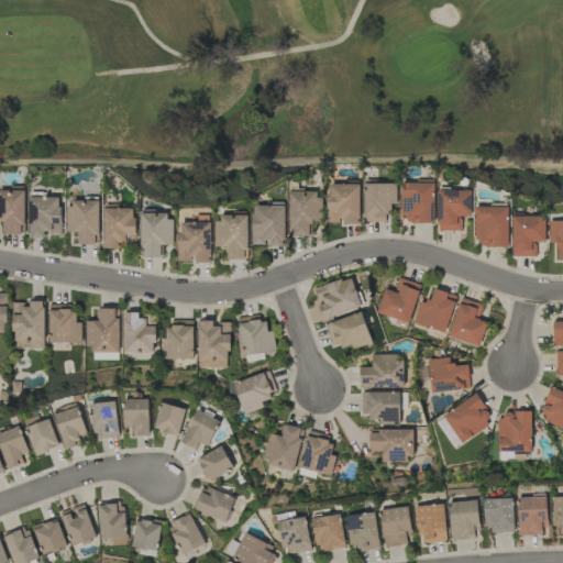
[(434,222),(433,183),(400,184),(401,222),(434,222)]
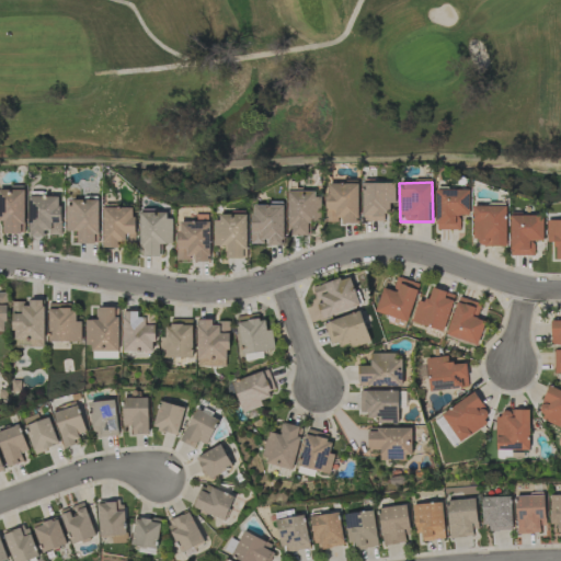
[(363,220),(385,221),(385,204),(395,205),(396,183),(363,183),(363,220)]
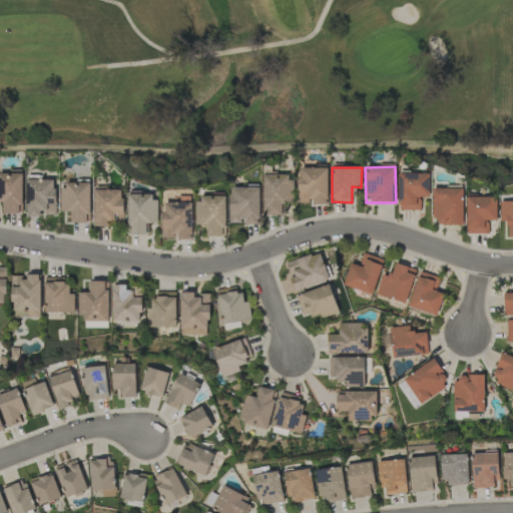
[(328,168),(299,168),(298,202),(312,203),(312,204),(327,204),(328,168)]
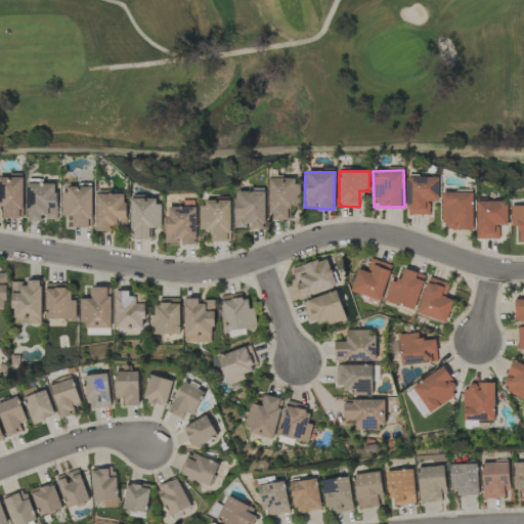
[(439,177),(408,176),(407,214),(429,215),(430,201),(438,201),(439,177)]
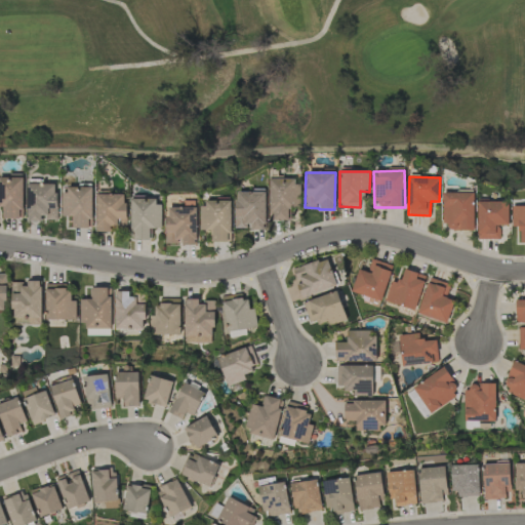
[(4,218),(24,218),(23,178),(0,178),(0,206),(4,207),(4,218)]
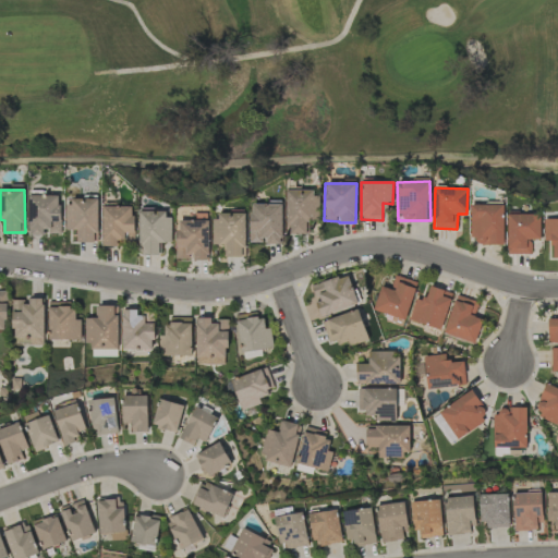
[(287,191),(288,234),(308,233),(308,220),(319,220),(318,197),(314,197),(314,190),(287,191)]
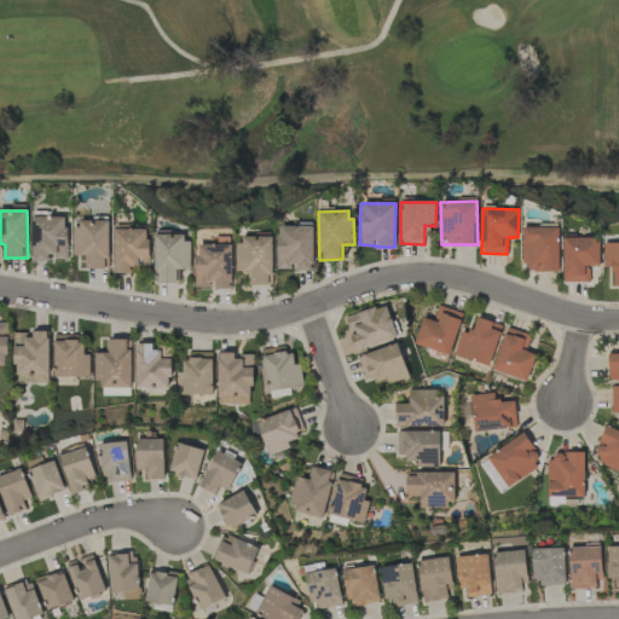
[(67,217),(33,217),(33,261),(52,261),(52,260),(67,259),(67,217)]
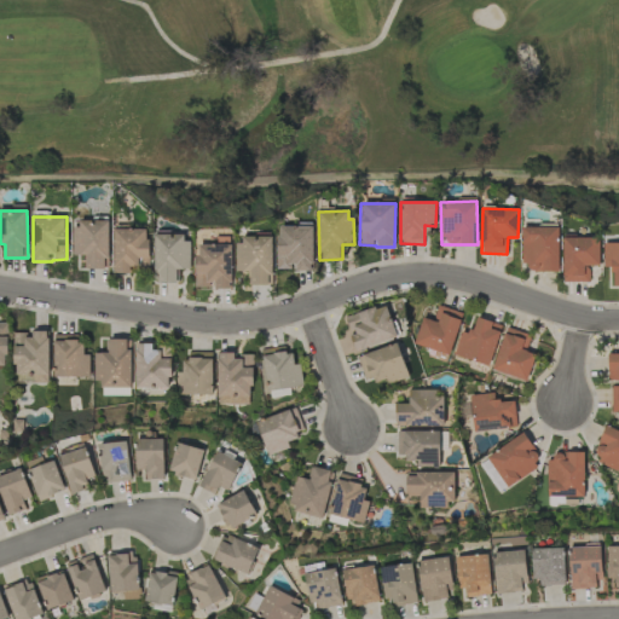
[(74,255),(87,255),(86,268),(109,268),(110,221),(74,220),(74,255)]
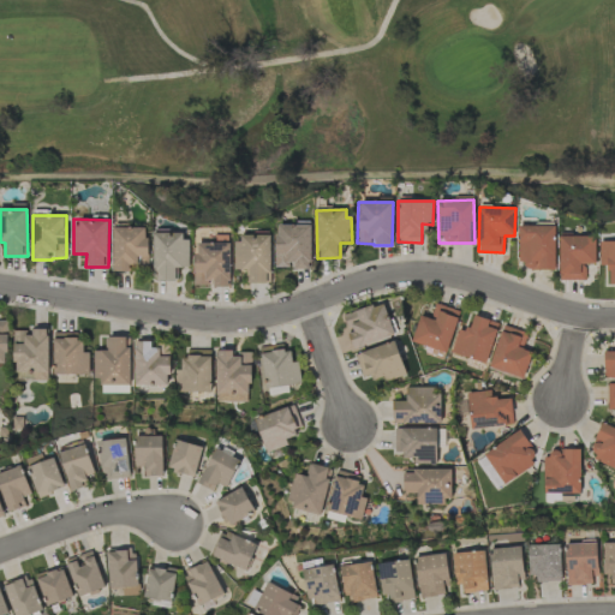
[(276,268),(311,268),(311,225),(276,225),(276,268)]
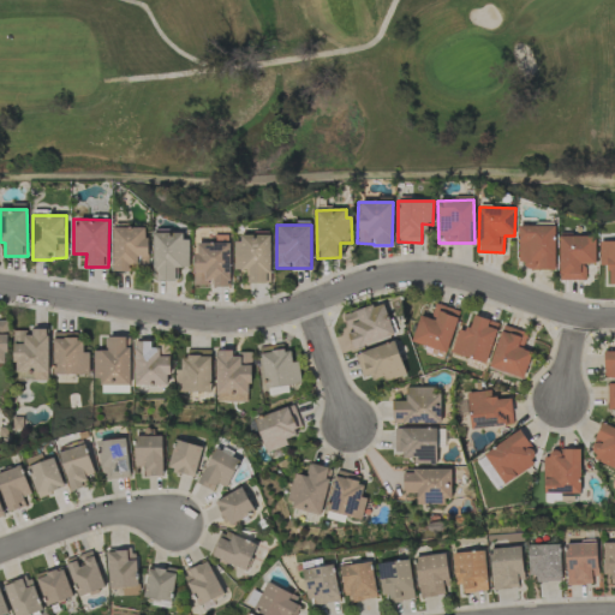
[(520,226),(520,269),(555,270),(555,226),(520,226)]
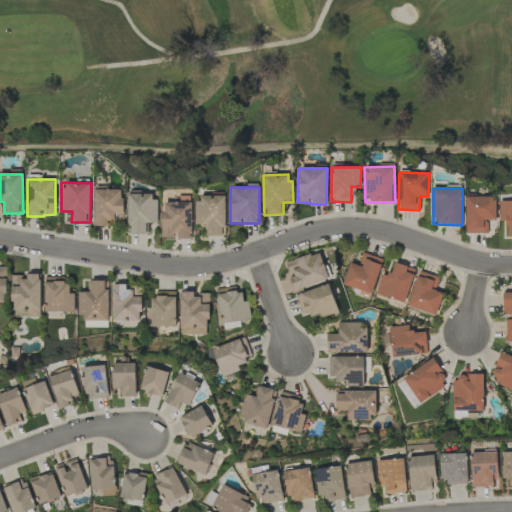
[(94,224),(123,225),(123,189),(94,189),(94,224)]
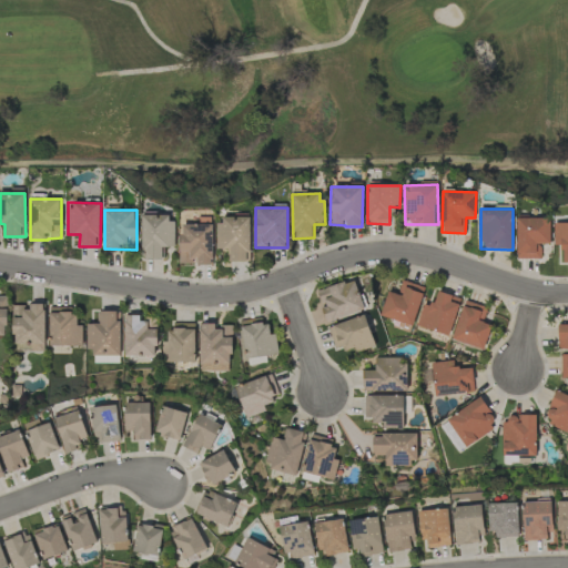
[(142,216),(142,259),(164,259),(164,247),(175,247),(174,216),(142,216)]
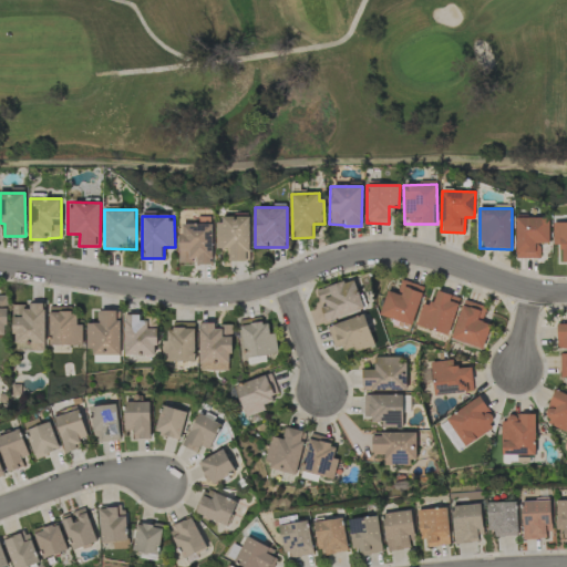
[(250,217),(218,216),(217,248),(229,249),(228,260),(249,261),(250,217)]
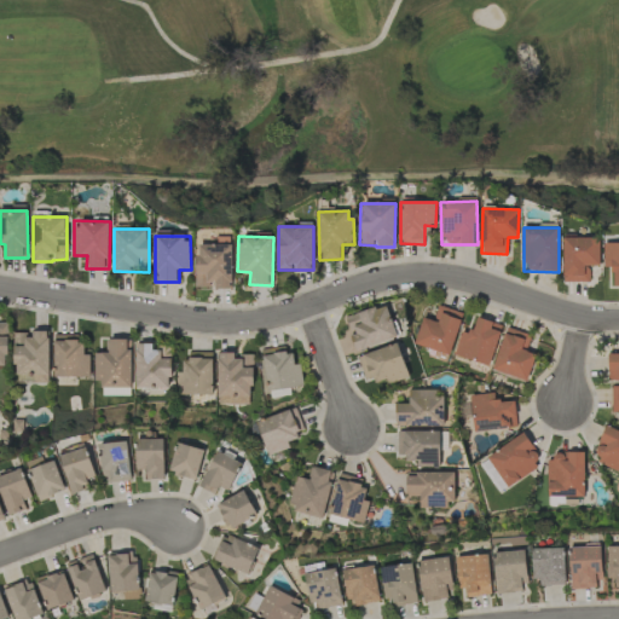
[(563,282),(589,282),(589,266),(600,266),(600,237),(562,237),(563,282)]
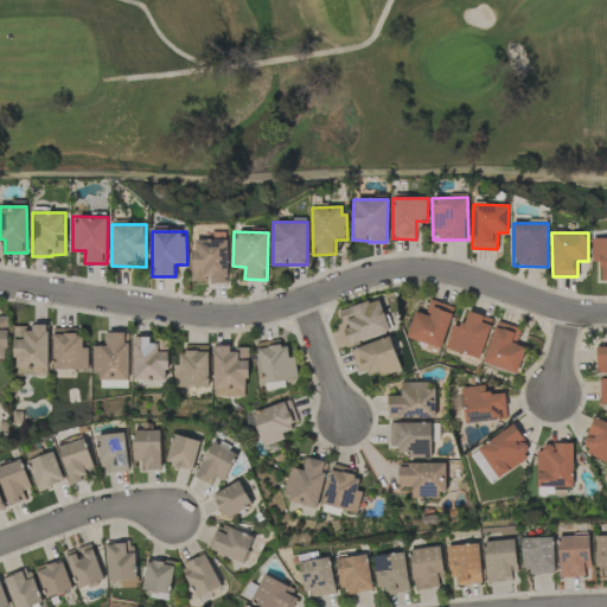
[(606,237),(592,238),(593,262),(601,262),(601,281),(606,280),(606,237)]
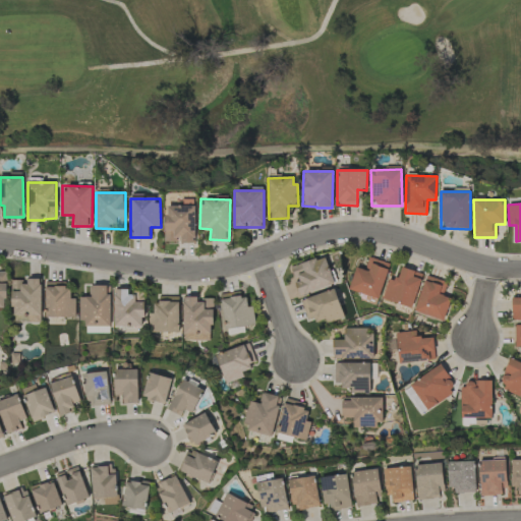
[(165,241),(181,240),(181,243),(194,243),(194,206),(165,206),(165,241)]
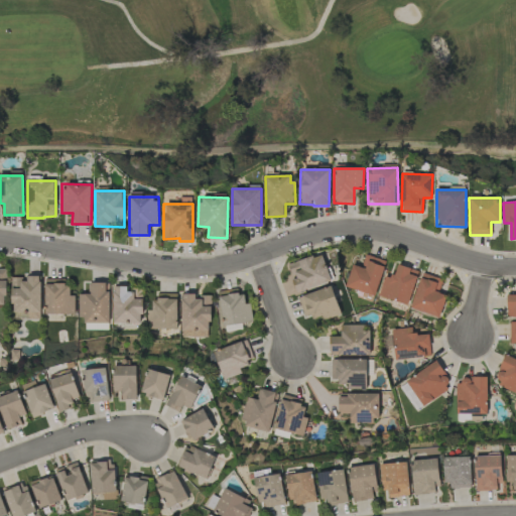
[(296,293),(332,281),(321,253),(288,265),(293,279),(291,279),(296,293)]
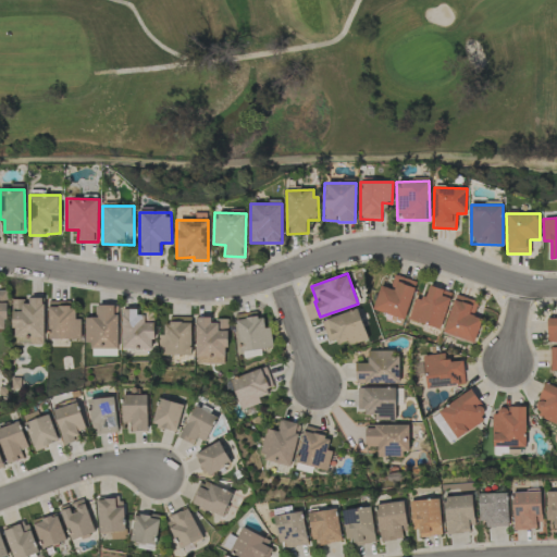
[(380,285),(372,309),(404,320),(417,282),(394,275),(390,288),(380,285)]
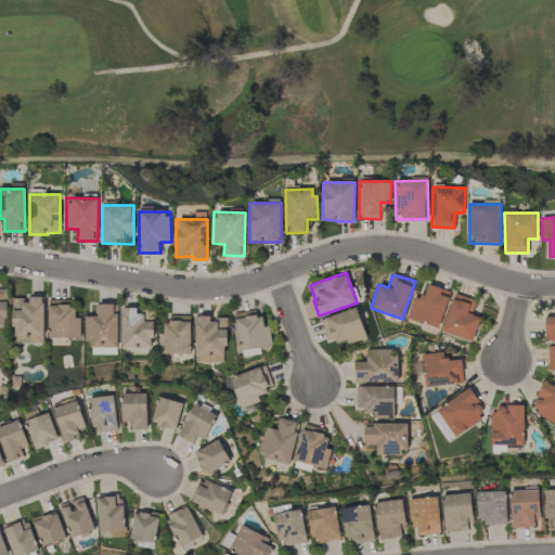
[(407,319),(438,328),(450,292),(426,284),(422,299),(413,297),(407,319)]
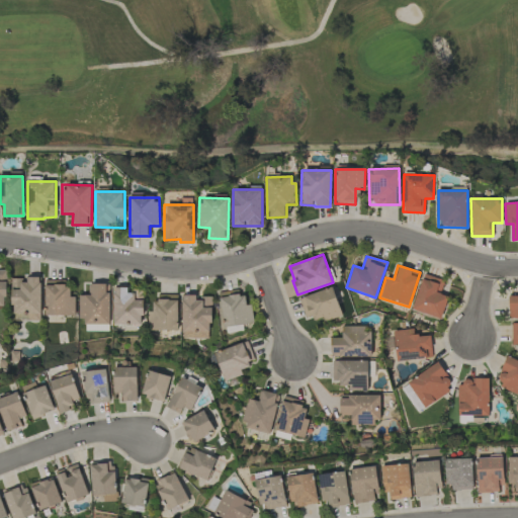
[(441,319),(447,296),(440,293),(444,280),(422,274),(412,310),(441,319)]
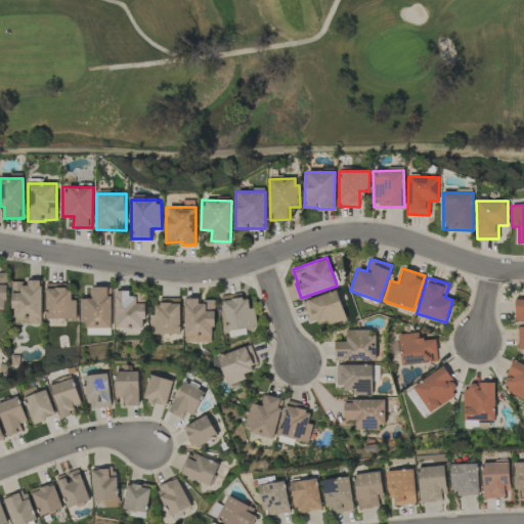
[(41,281),(22,281),(11,281),(12,324),(41,323),(41,281)]
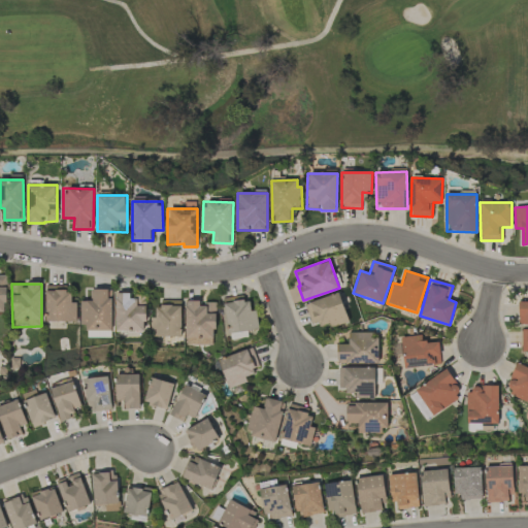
[(45,322),(76,322),(76,301),(71,302),(71,293),(66,293),(66,285),(45,286),(45,322)]
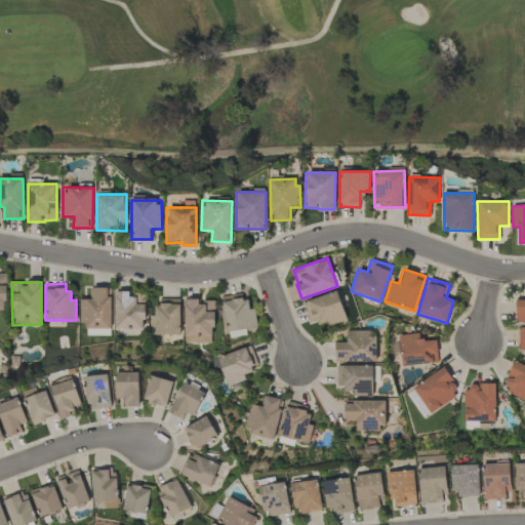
[(110,287),(91,288),(91,298),(80,299),(81,329),(111,328),(110,287)]
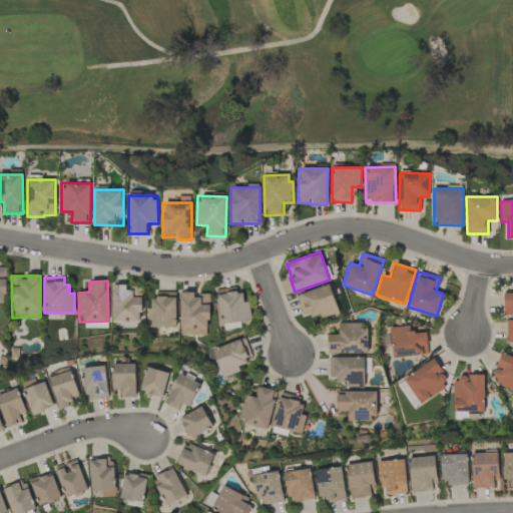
[(339,313),(329,284),(296,296),(304,318),(319,312),(322,319),(339,313)]
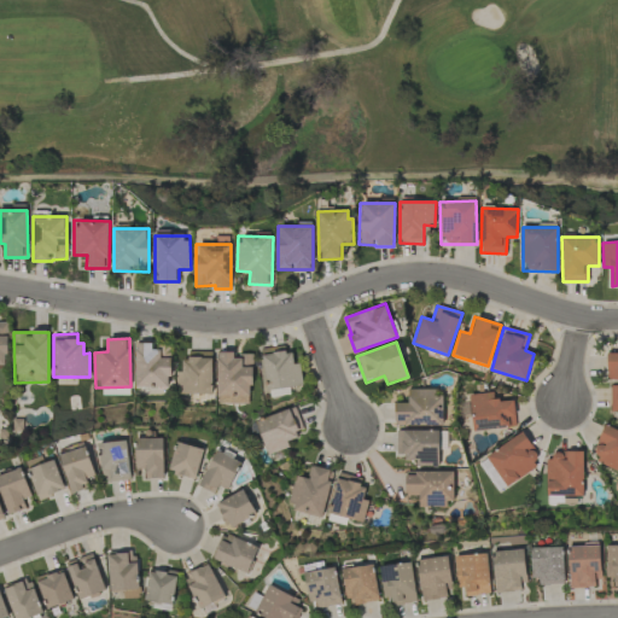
[(134,386),(169,388),(170,357),(162,357),(162,345),(135,345),(134,386)]
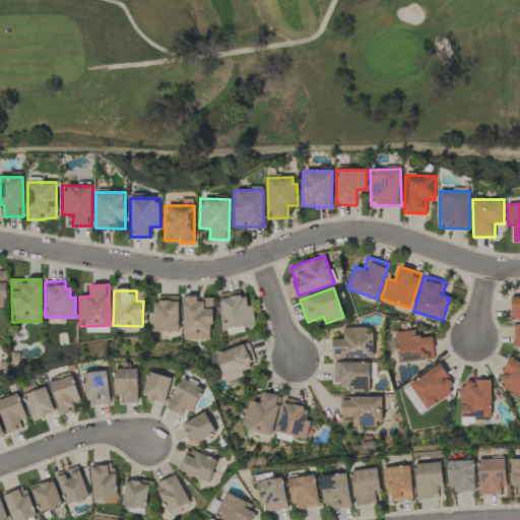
[(252,306),(244,306),(243,290),(220,294),(224,328),(254,324),(252,306)]
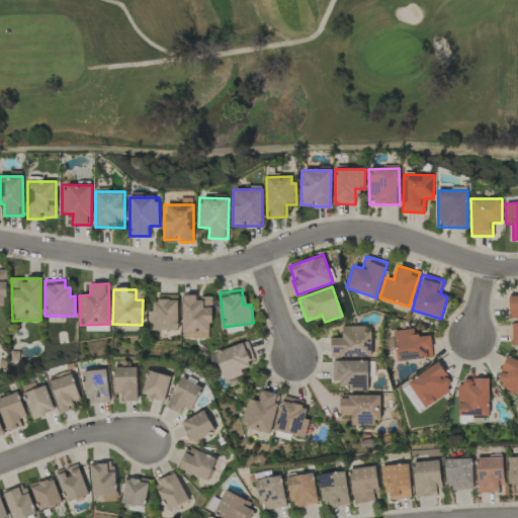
[(182,338),(210,338),(210,297),(196,297),(196,294),(182,295),(182,338)]
